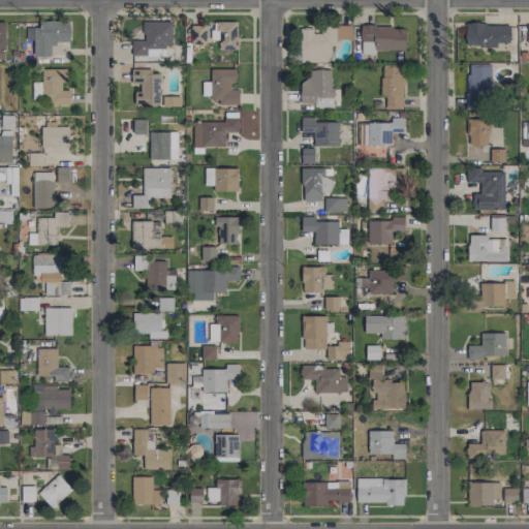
[(51,56),(51,42),(69,43),(70,22),(39,21),(39,28),(26,27),(26,40),(33,40),(33,56),(51,56)]
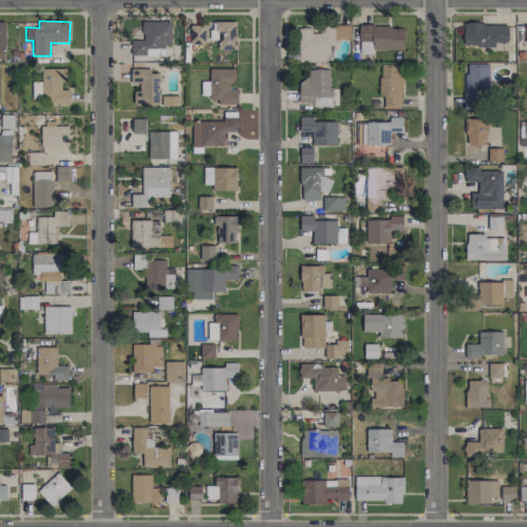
[(164,56),(165,45),(170,45),(171,22),(142,21),(142,39),(132,39),(131,56),(164,56)]
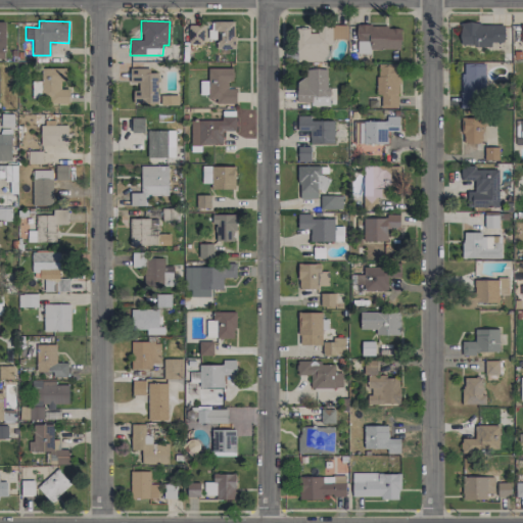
[(234,21),(211,21),(211,39),(217,39),(217,49),(235,49),(234,21)]
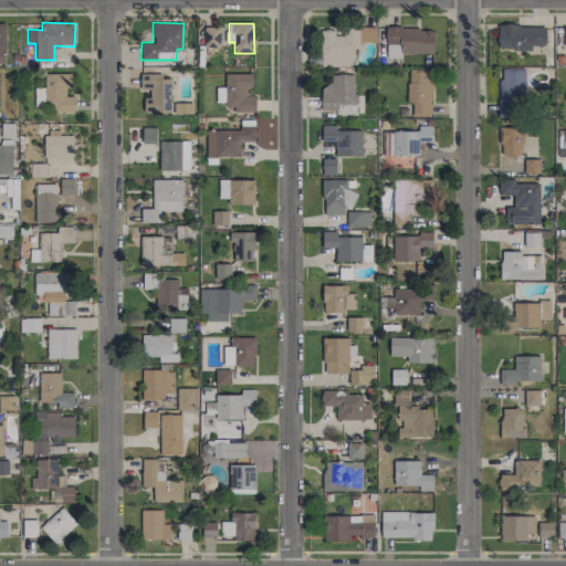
[(545,50),(546,27),(498,25),(498,49),(545,50)]
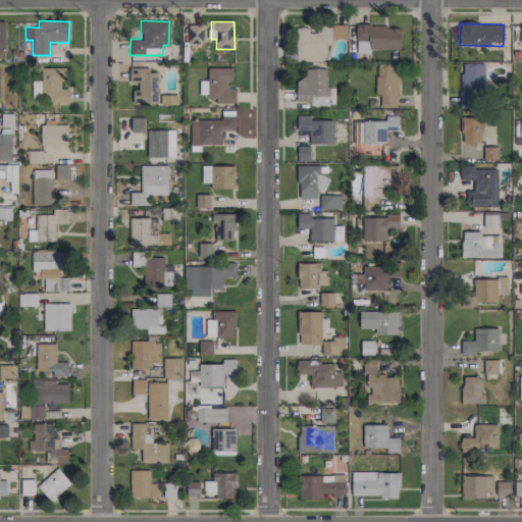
[(188,43),(202,44),(202,25),(188,24),(188,43)]
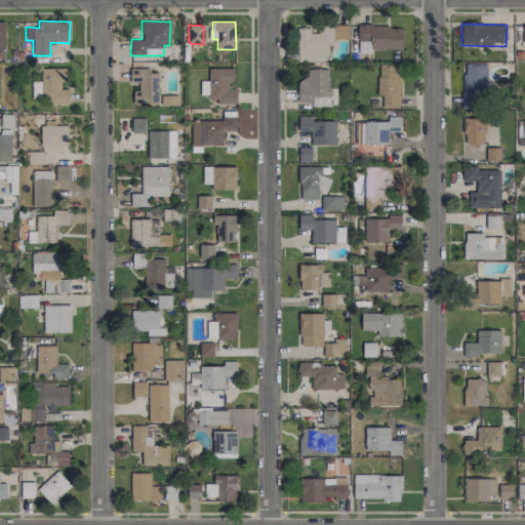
[(297,62),(329,62),(328,39),(349,39),(348,26),(318,26),(318,30),(296,30),(297,62)]
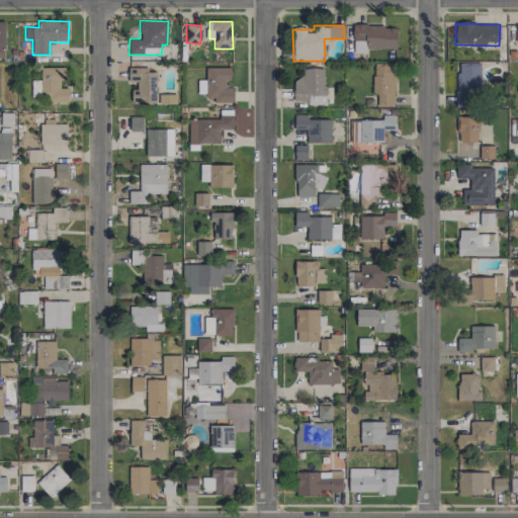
[(397,49),(397,25),(353,25),(353,53),(366,53),(366,49),(397,49)]
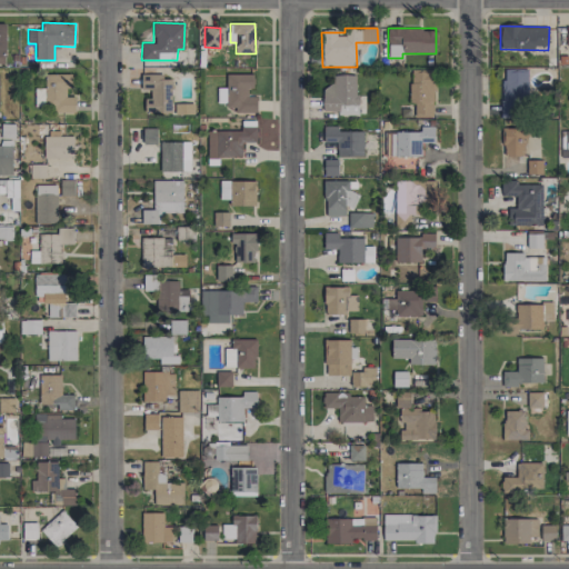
[(435,70),(410,69),(410,105),(415,105),(413,117),(433,118),(435,70)]
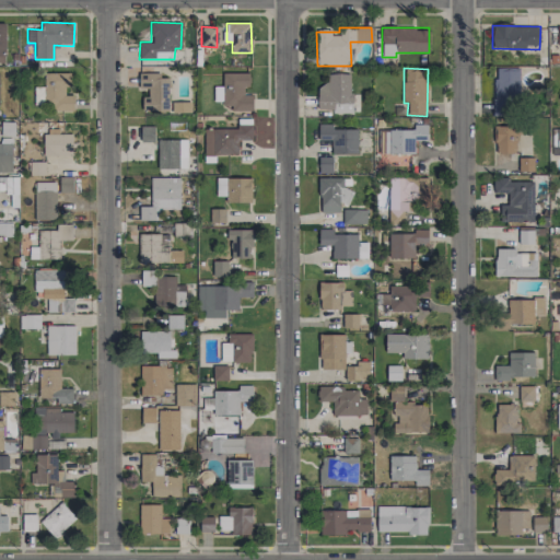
[(518,68),(494,68),(493,115),(518,115),(518,68)]
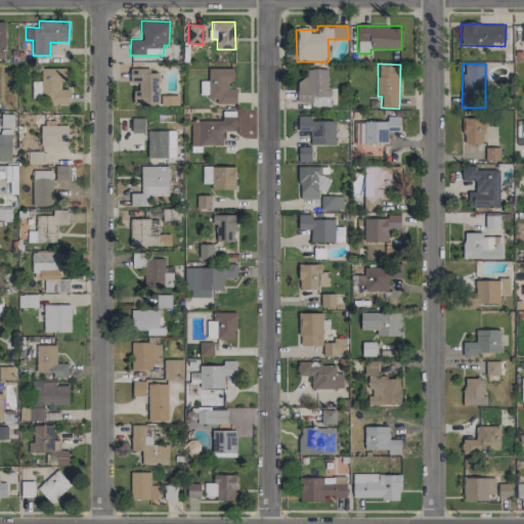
[(68,103),(69,89),(63,89),(63,68),(42,67),(42,103),(68,103)]
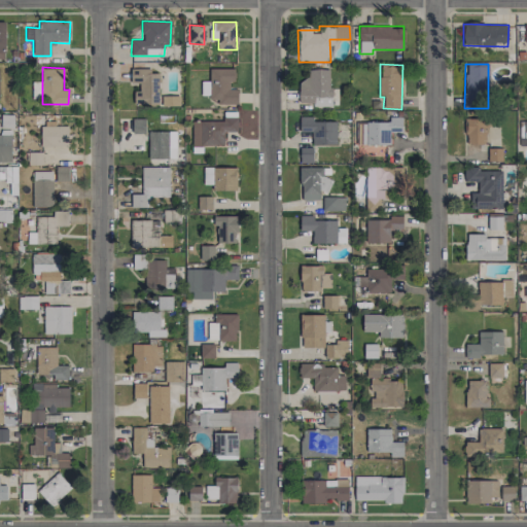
[(160,73),(150,73),(150,69),(131,68),(131,82),(137,82),(136,104),(159,104),(160,73)]
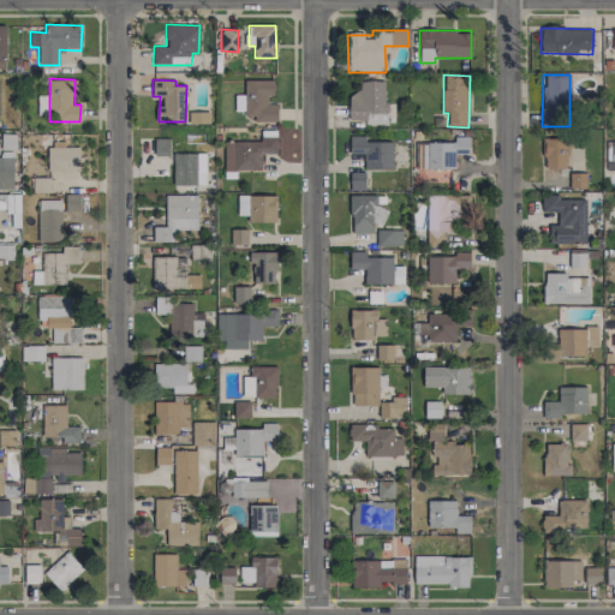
[(276,119),(276,103),(272,103),(270,81),(244,81),(244,95),(234,95),(234,112),(244,111),(244,120),(276,119)]
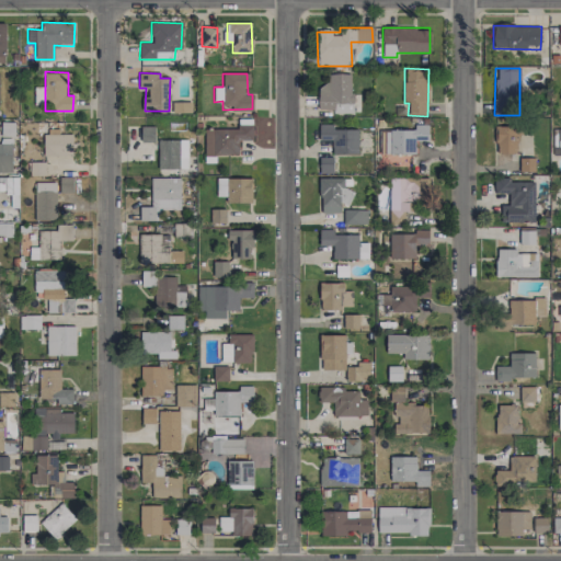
[(352,112),(352,75),(328,73),(327,87),(319,86),(318,111),(352,112)]
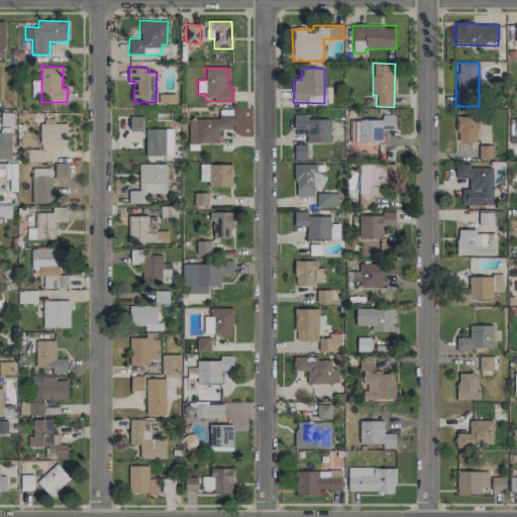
[(176,94),(159,94),(159,104),(176,104),(176,94)]
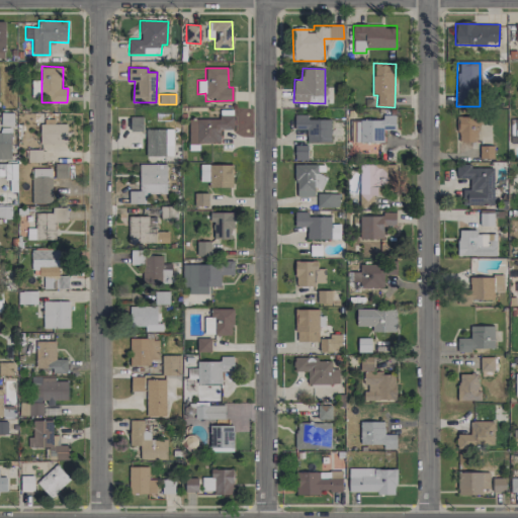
[(356,143),(383,142),(382,130),(396,130),(395,115),(390,115),(390,108),(382,108),(382,119),(355,120),(356,143)]
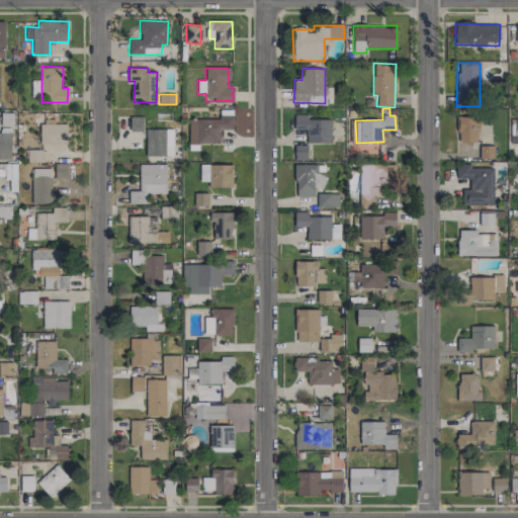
[(234,130),(233,110),(220,110),(220,118),(188,119),(188,144),(221,143),(220,130),(234,130)]
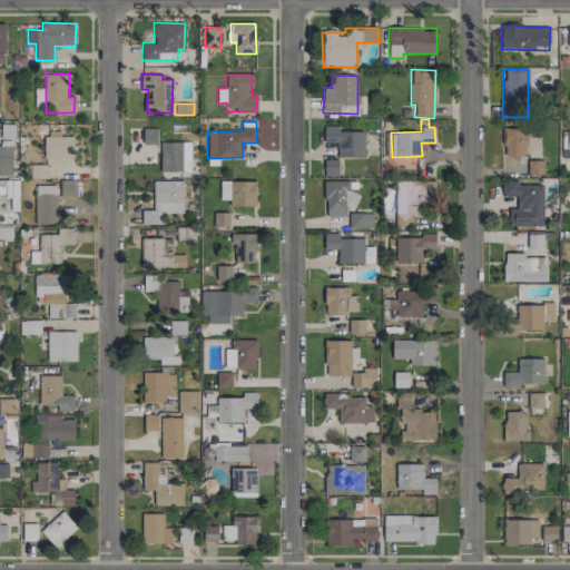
[(15,125),(1,124),(1,139),(15,139),(15,125)]
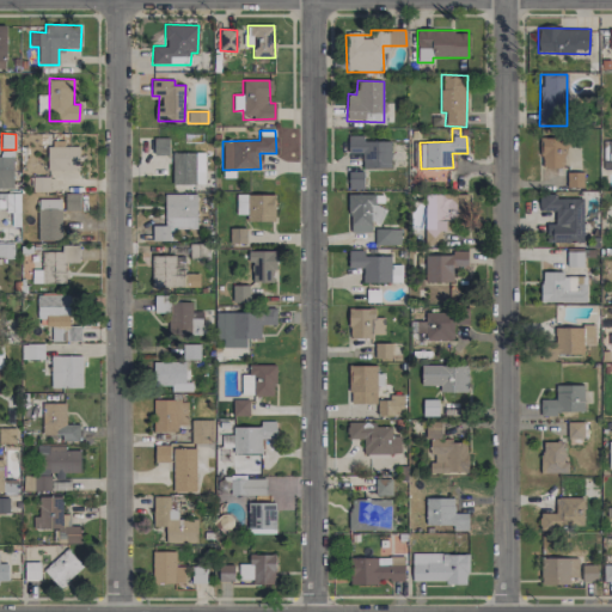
[(390,167),(391,141),(363,141),(363,135),(348,135),(348,153),(362,153),(361,167),(390,167)]
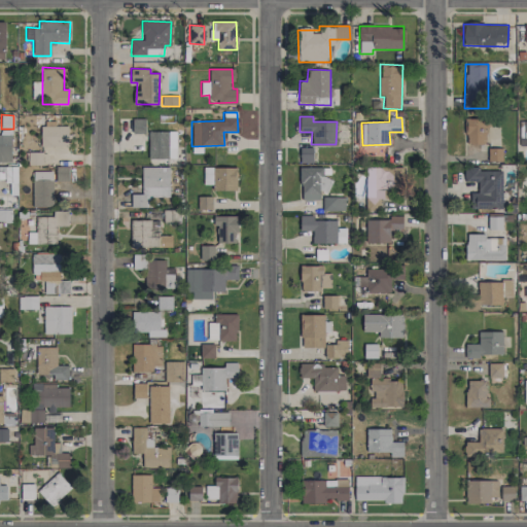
[(145,133),(145,118),(132,118),(132,134),(145,133)]
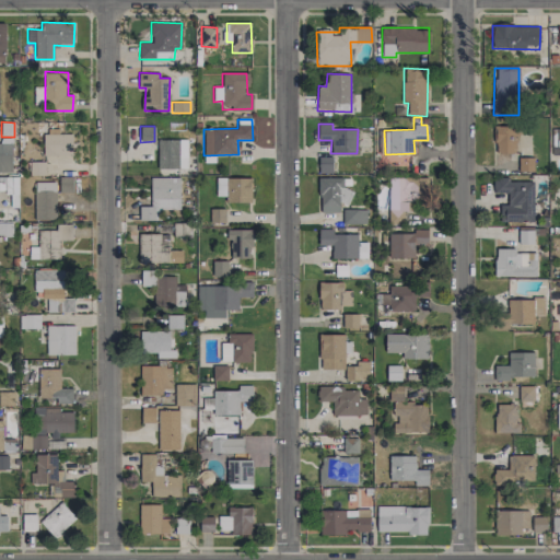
[(515,153),(516,127),(491,126),(490,142),(496,142),(496,153),(515,153)]
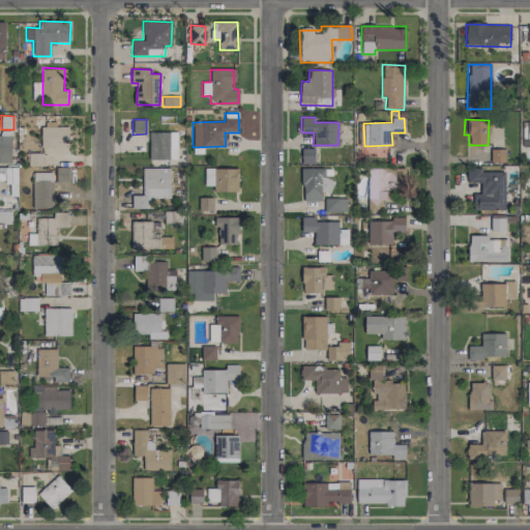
[(68,147),(68,127),(41,126),(40,147),(68,147)]
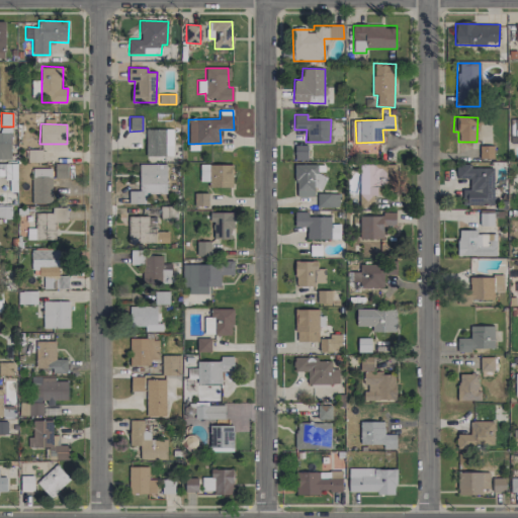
[(173,130),(146,128),(145,156),(173,156),(173,130)]
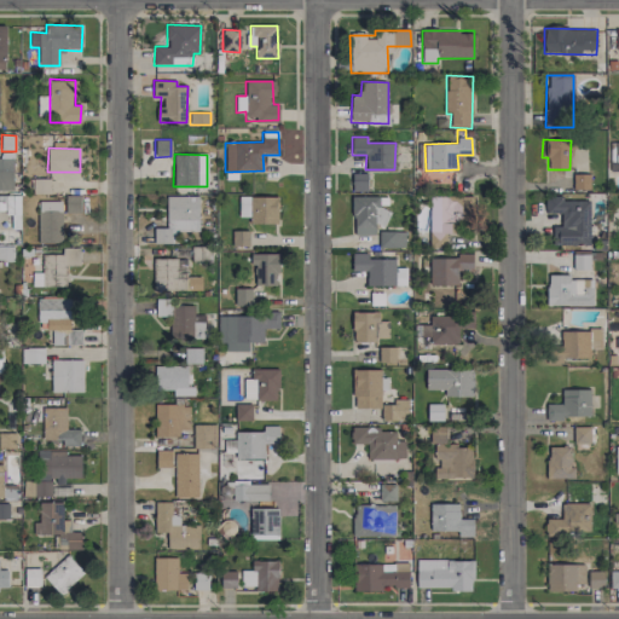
[(368,173),(352,173),(352,190),(366,191),(368,173)]
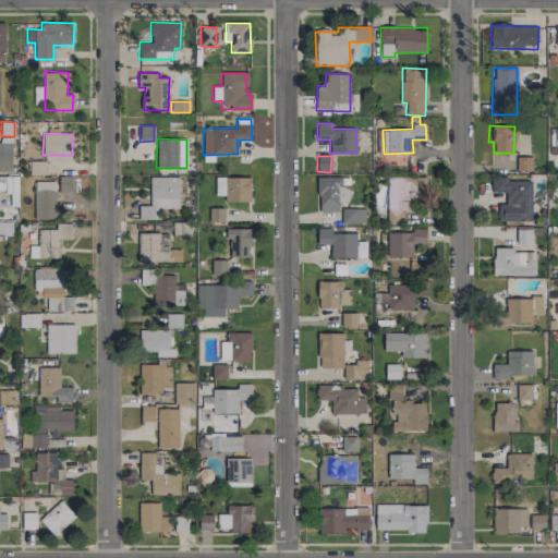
[(518,170),(531,170),(531,157),(518,157),(518,170)]
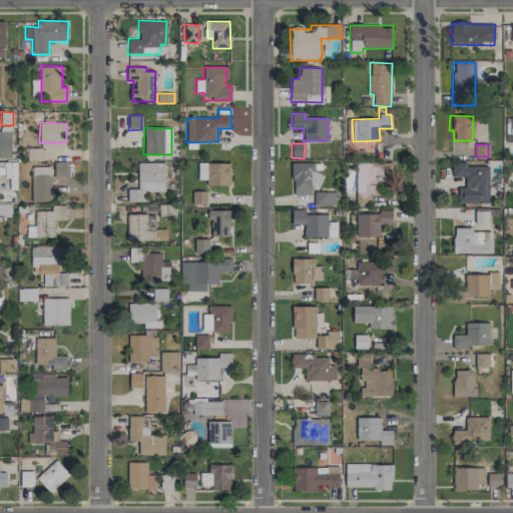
[(41,160),(41,148),(27,148),(28,160),(41,160)]
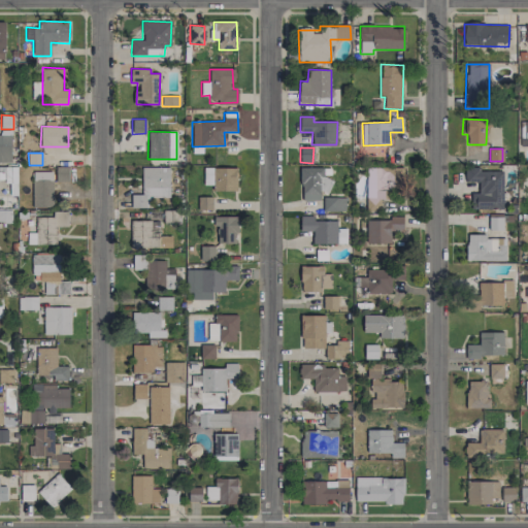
[(68,167),(56,167),(56,182),(69,182),(68,167)]
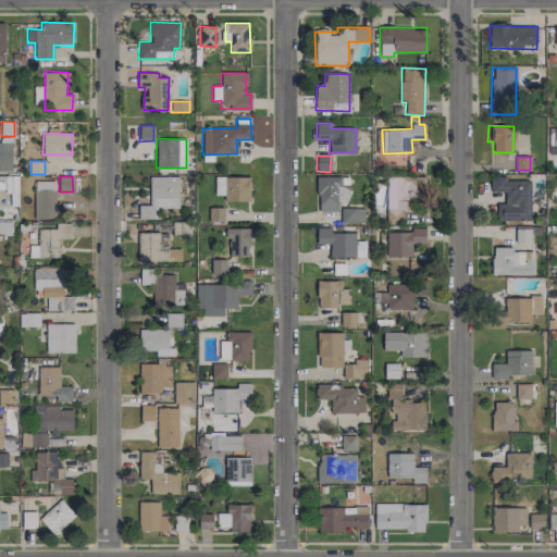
[(178,176),(150,176),(150,205),(138,205),(138,219),(160,219),(160,208),(178,208),(178,176)]
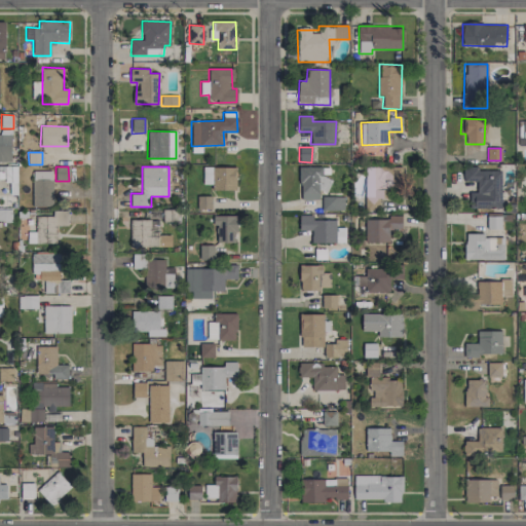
[(236,166),(203,166),(203,184),(212,184),(213,190),(236,190),(236,166)]
